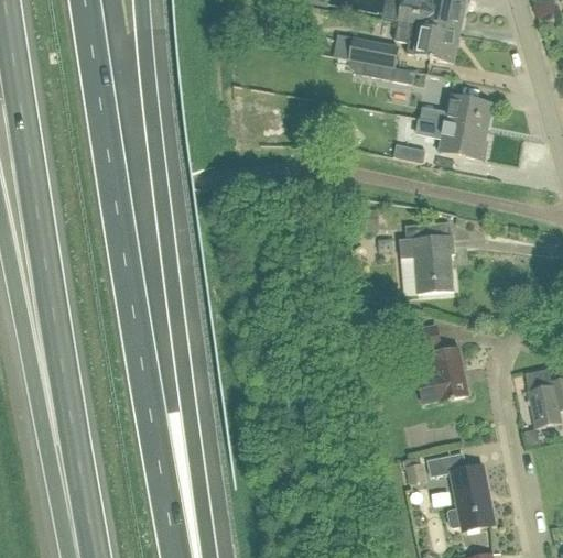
[(401,0),(398,21),(420,25),(459,33),(466,0),(401,0)]
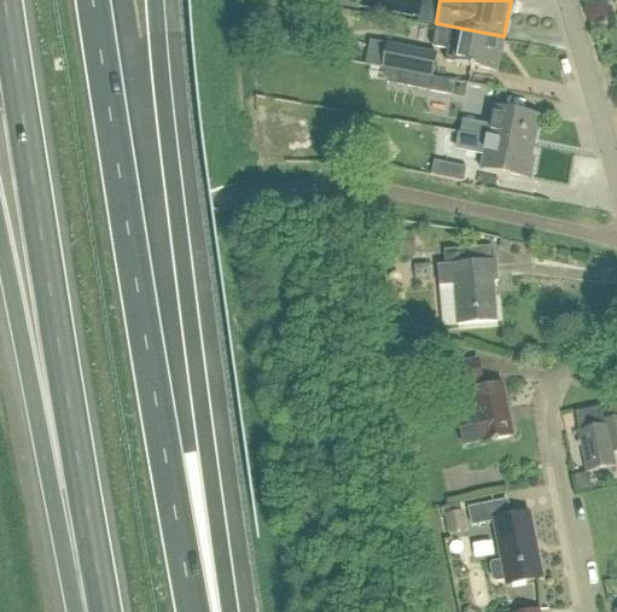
[(498,68),(504,36),(460,28),(436,23),(431,42),(448,46),(446,57),(454,59),(498,68)]
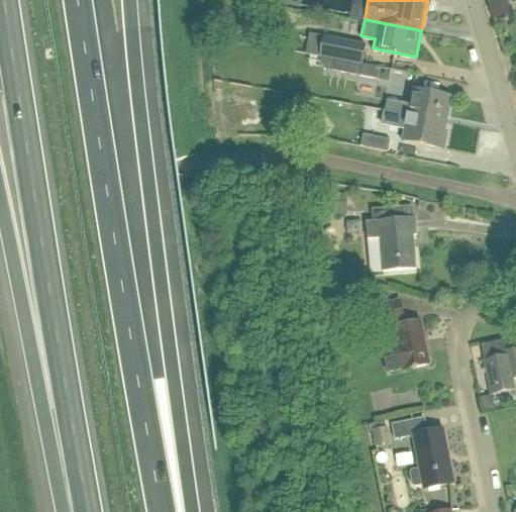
[(316,53),(359,62),(360,61),(364,40),(310,30),(306,50),(316,53)]
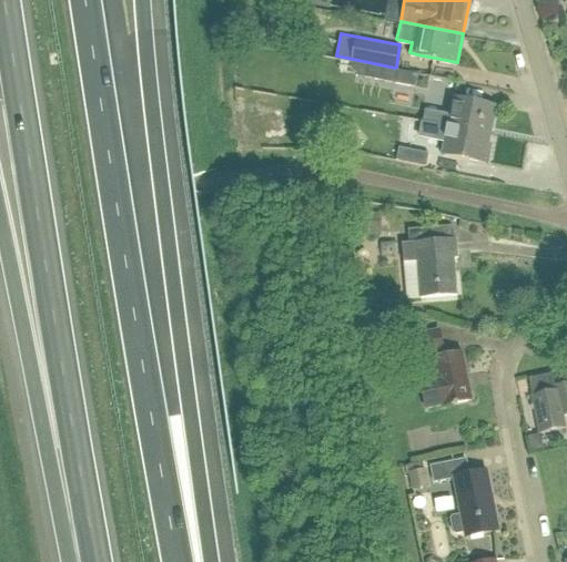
[(415,70),(396,67),(395,68),(347,58),(345,68),(353,69),(353,71),(413,83),(415,70)]
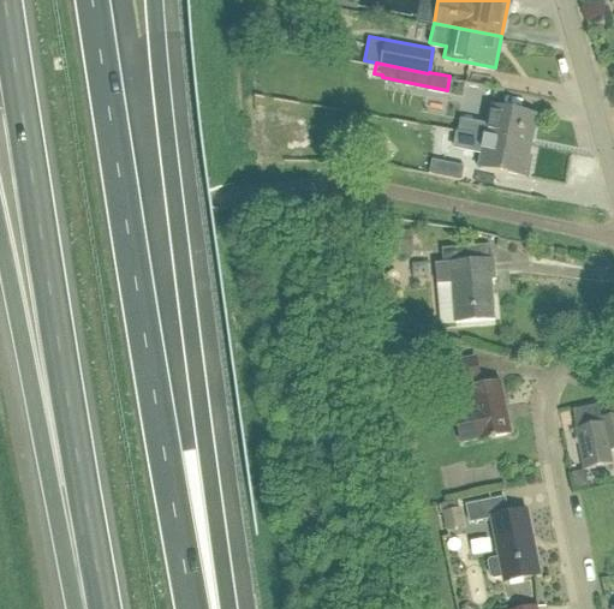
[(483,132),(483,133),(529,142),(535,111),(489,101),(486,120),(458,114),(455,127),(483,132)]
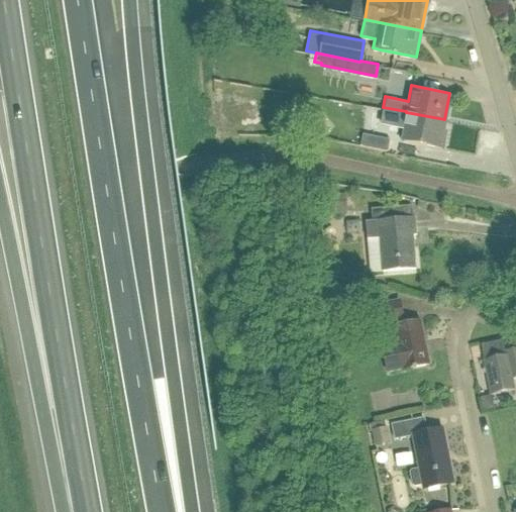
[(439,145),(444,119),(406,112),(401,137),(439,145)]
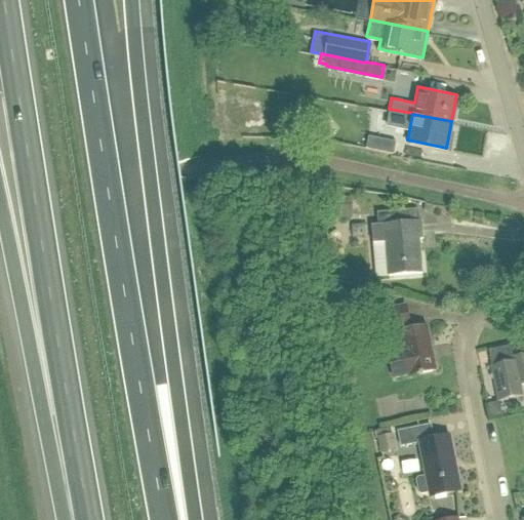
[(368,133),(365,146),(393,151),(395,138),(368,133)]
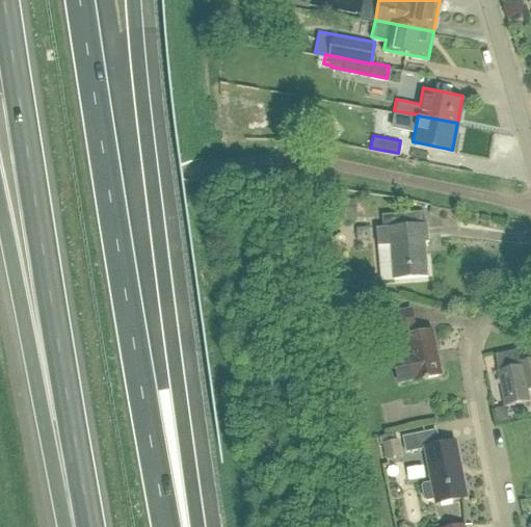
[(427,239),(426,221),(383,225),(386,243),(390,242),(393,277),(427,273),(424,239),(427,239)]
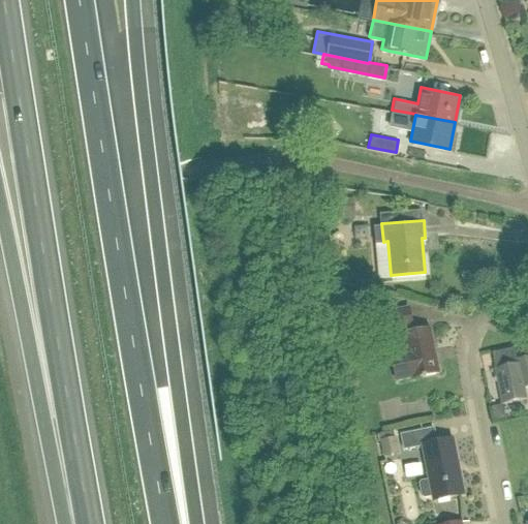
[(373,332),(413,325),(407,295),(367,302),(373,332)]
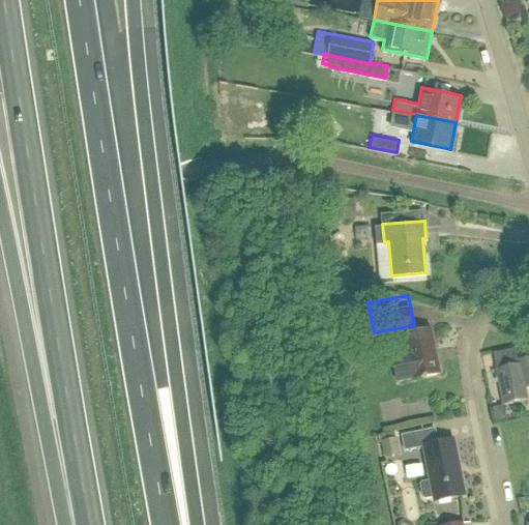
[(439,370),(430,326),(403,331),(406,344),(397,346),(399,352),(391,354),(397,379),(439,370)]
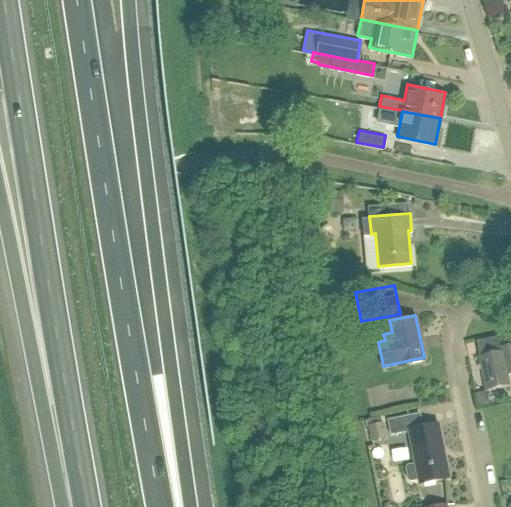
[(501,348),(480,353),(487,388),(510,383),(508,372),(510,371),(510,341),(500,344),(501,348)]
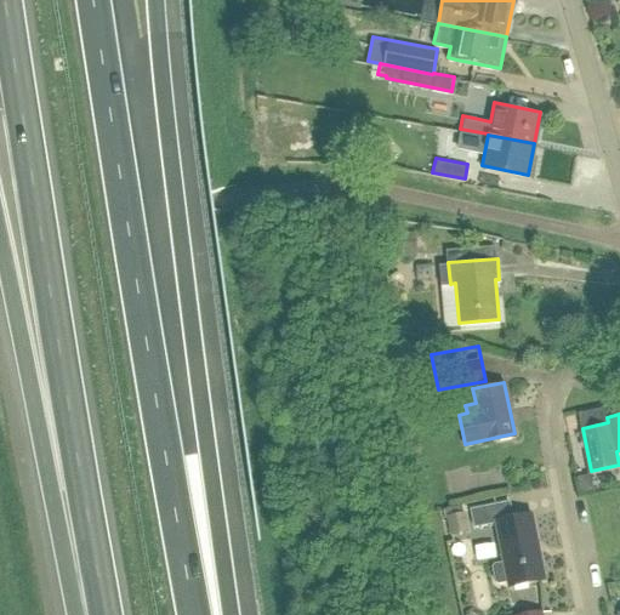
[(495,519),(502,559),(494,562),(491,564),(494,578),(498,580),(507,579),(507,584),(544,576),(530,511),(511,514),(508,499),(470,506),(473,523),(495,519)]
